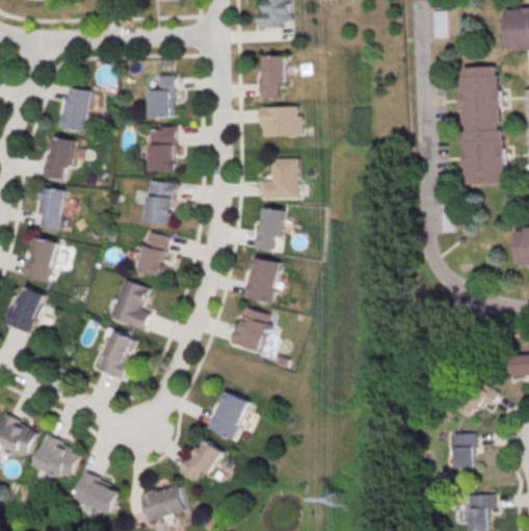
[(259,0),(259,27),(290,27),(289,0),(259,0)]
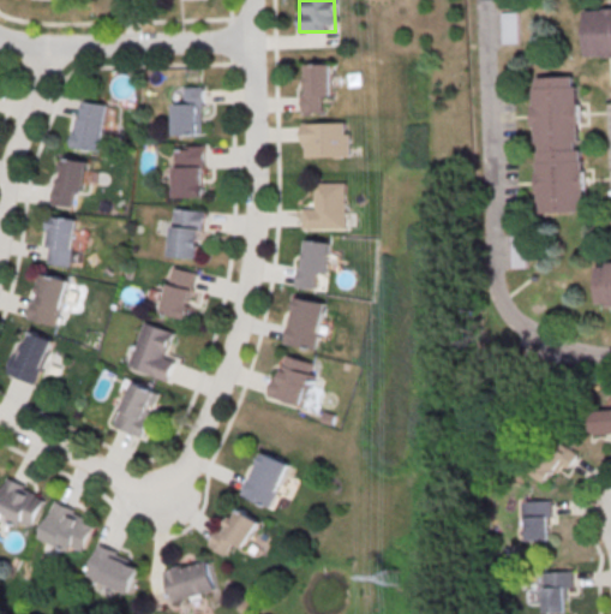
[(580,10),(610,9),(610,55),(581,57),(580,10)]
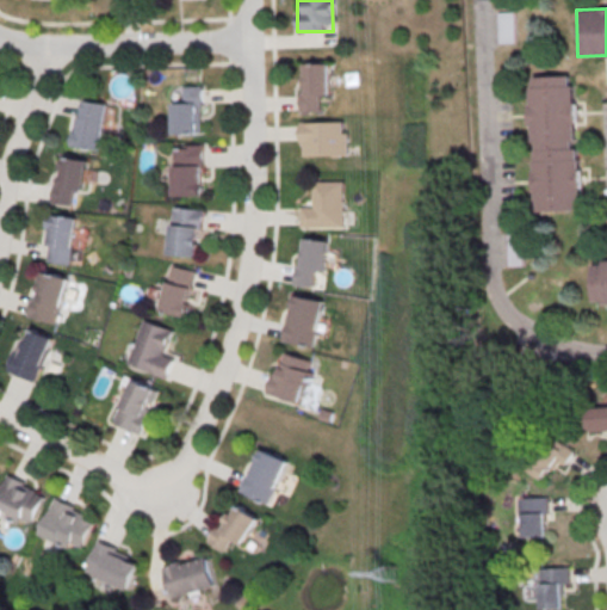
[(509,43),(509,13),(495,13),(495,43),(509,43)]
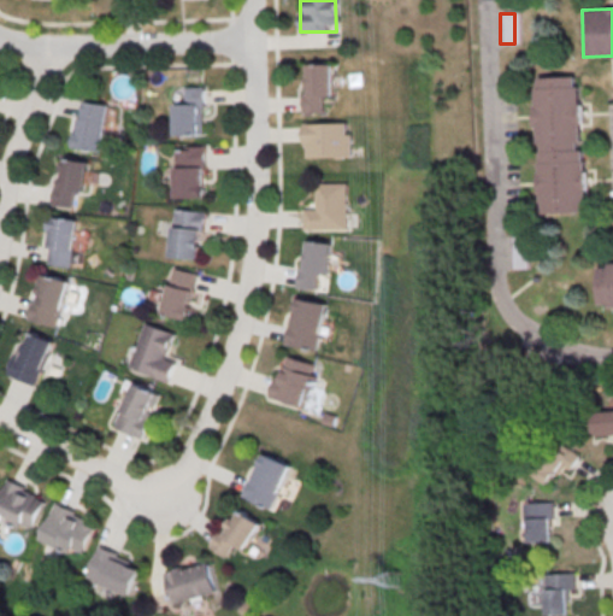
[(330,65),(301,65),(301,113),(322,113),(322,99),(330,99),(330,65)]
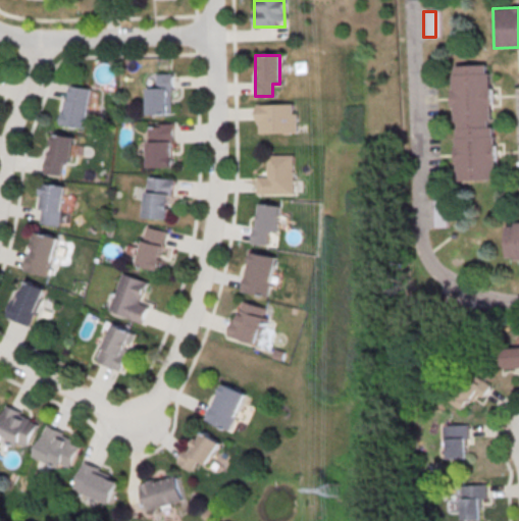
[(453,65),(484,64),(485,73),(487,73),(494,178),(457,180),(451,75),(454,75),(453,65)]
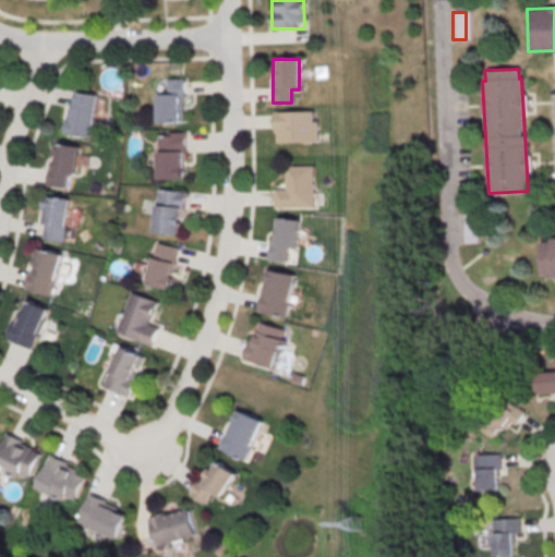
[(165,91),(156,91),(156,124),(183,124),(183,80),(165,80),(165,91)]
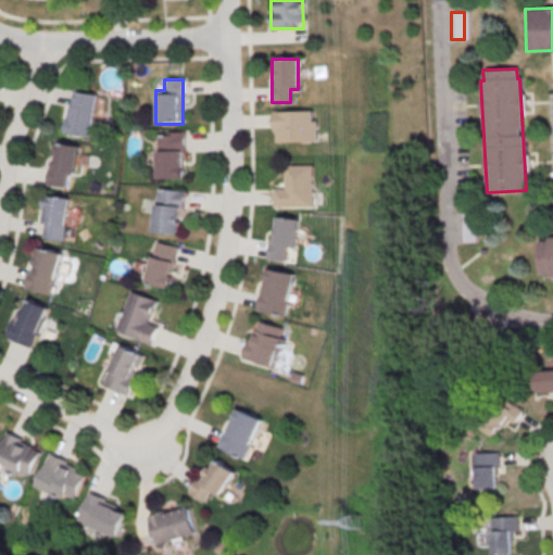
[(66,134),(89,137),(97,95),(73,91),(66,134)]
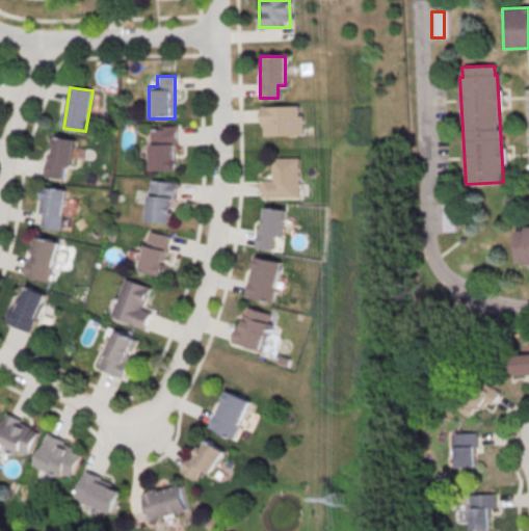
[(300,136),(300,107),(259,107),(259,136),(300,136)]
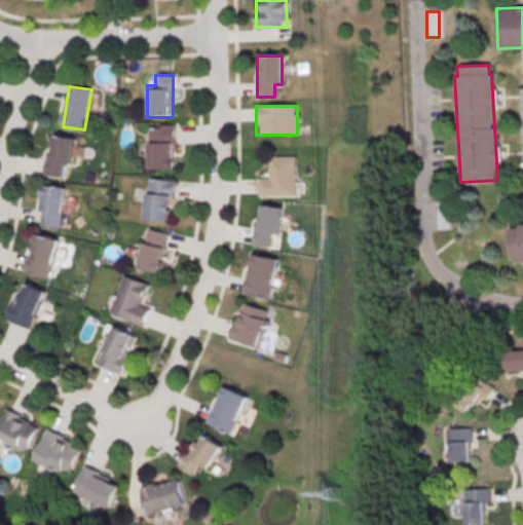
[(173,125),(148,125),(148,170),(173,170),(173,125)]
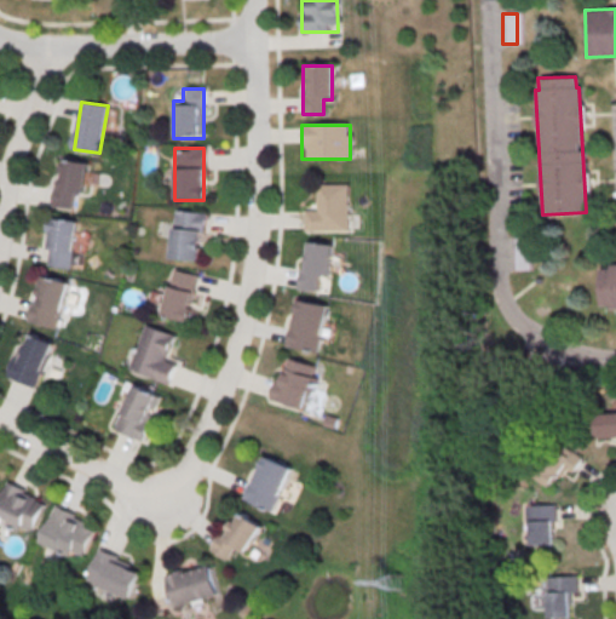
[(72,196),(81,199),(87,164),(59,159),(51,206),(70,210),(72,196)]
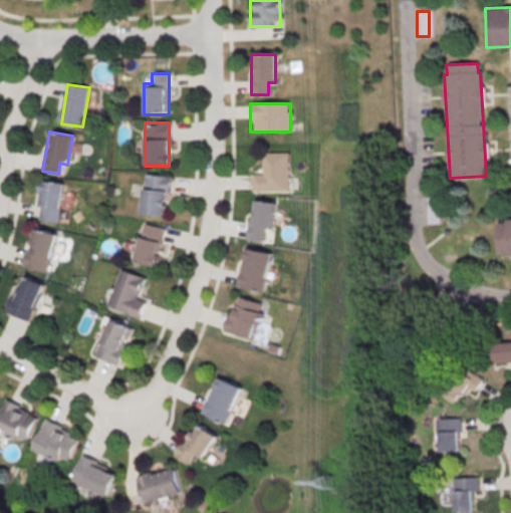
[(287,153),(262,153),(262,173),(251,173),(251,192),(287,192),(287,153)]
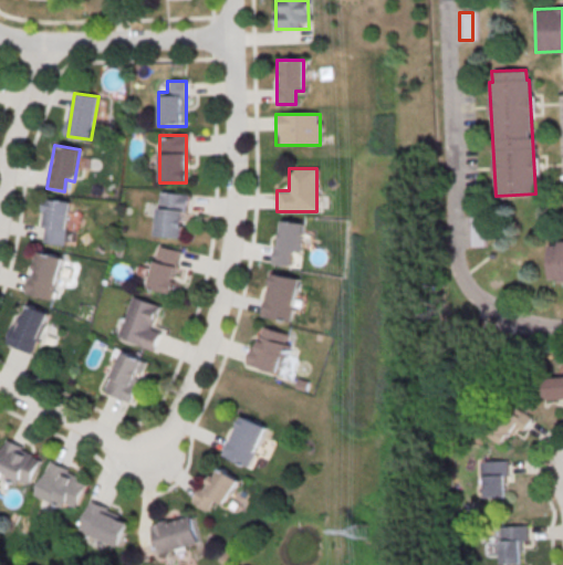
[(183,239),(186,195),(158,192),(156,237),(183,239)]
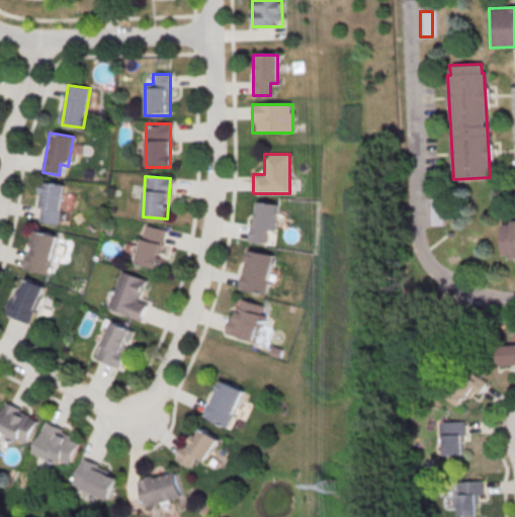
[(63,184),(39,183),(38,224),(62,225),(63,184)]
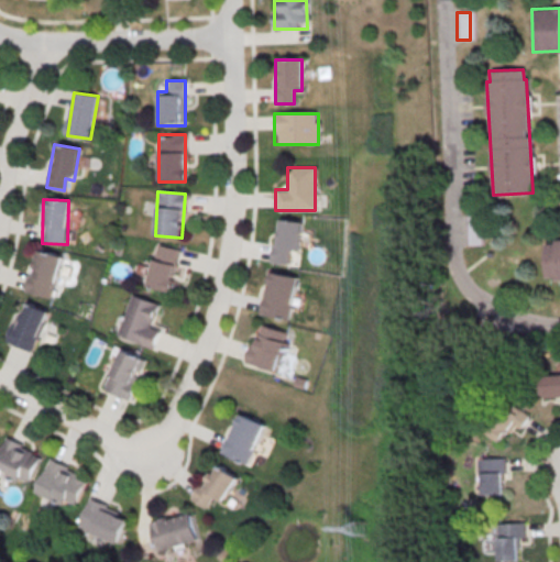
[(271,263),(295,266),(300,223),(276,219),(271,263)]
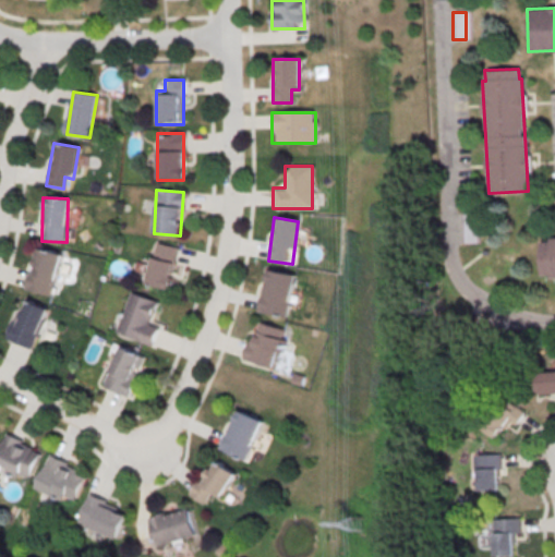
[(554,279),(554,235),(540,237),(540,280),(554,279)]
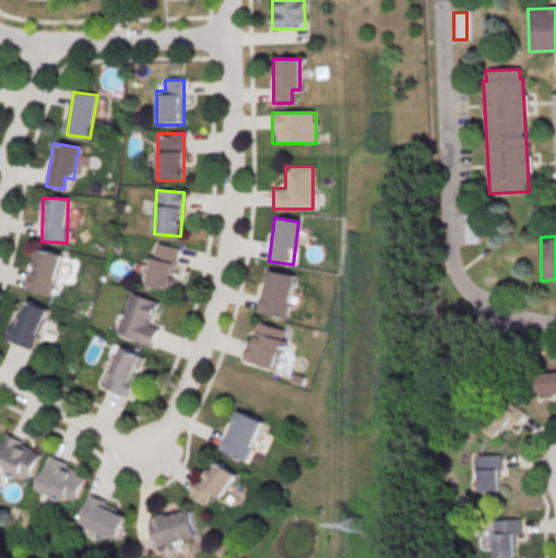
[(146,286),(169,291),(177,248),(154,244),(146,286)]
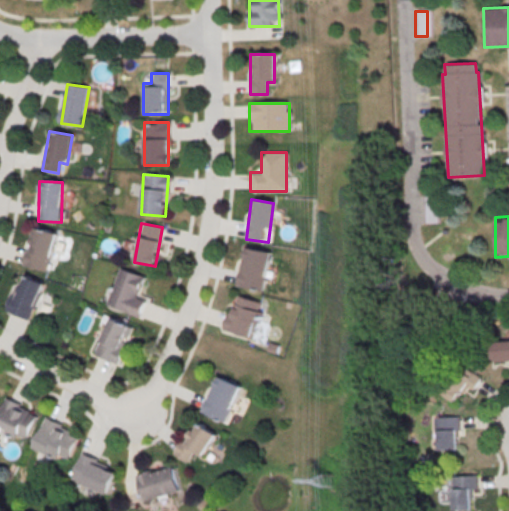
[(55,233),(31,228),(23,267),(46,272),(55,233)]
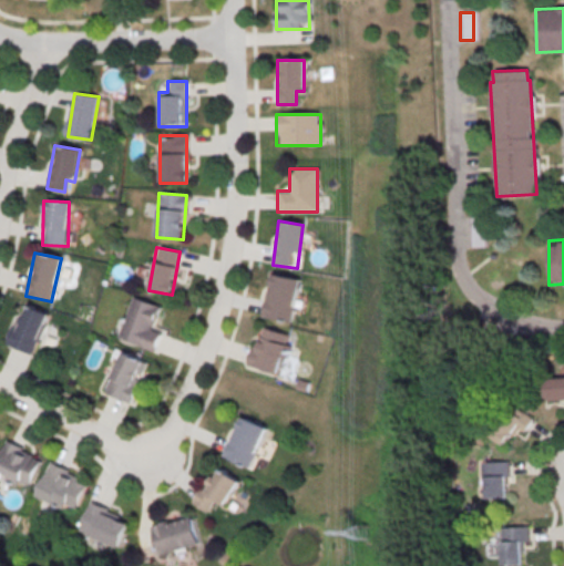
[(262,318),(289,323),(299,280),(270,274),(262,318)]
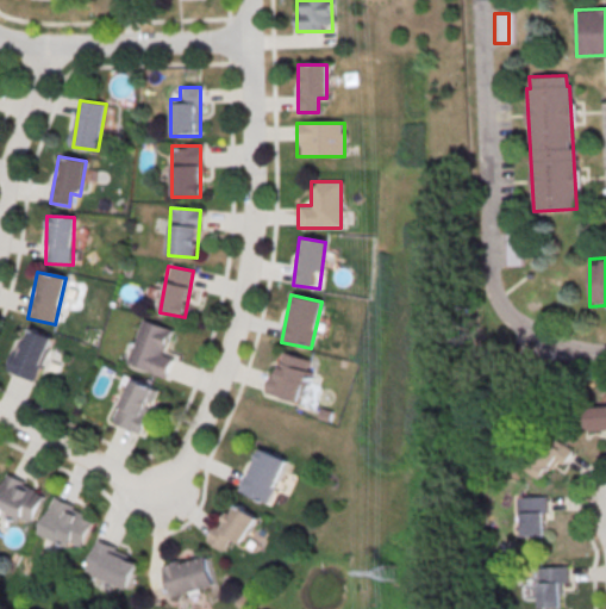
[(164,378),(172,355),(162,353),(169,329),(139,321),(125,365),(164,378)]
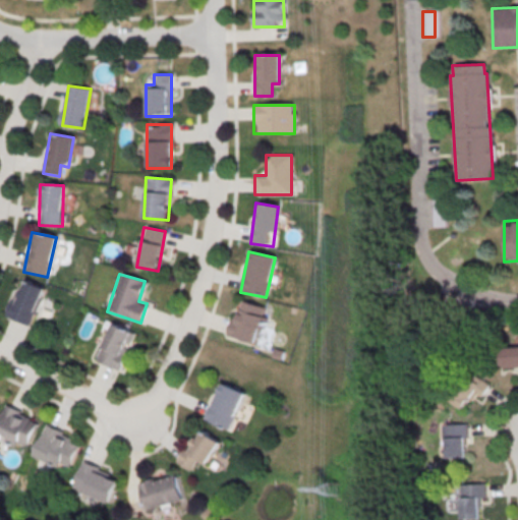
[(43,289),(20,280),(5,318),(29,327),(43,289)]
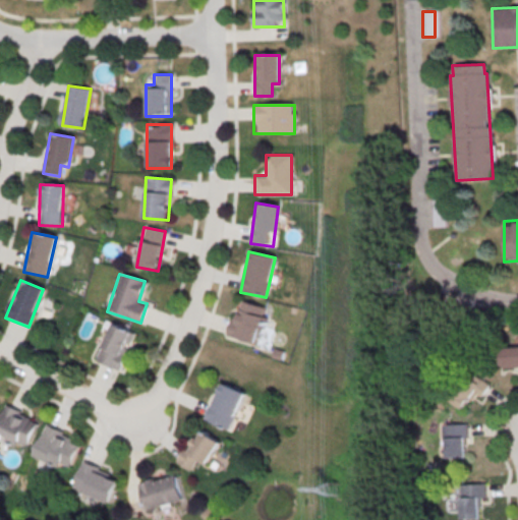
[(226,336),(256,345),(267,308),(236,299),(226,336)]
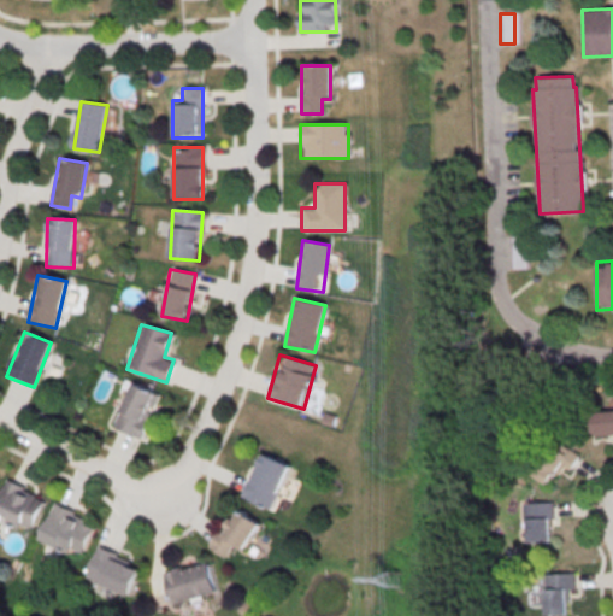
[(140,438),(157,394),(130,383),(113,428),(140,438)]
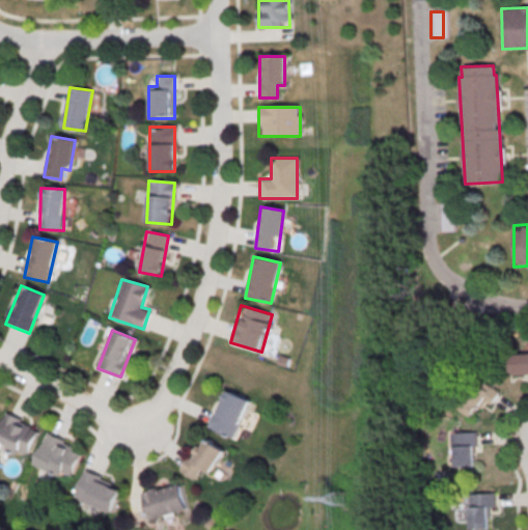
[(509,380),(527,379),(527,354),(509,355),(509,380)]
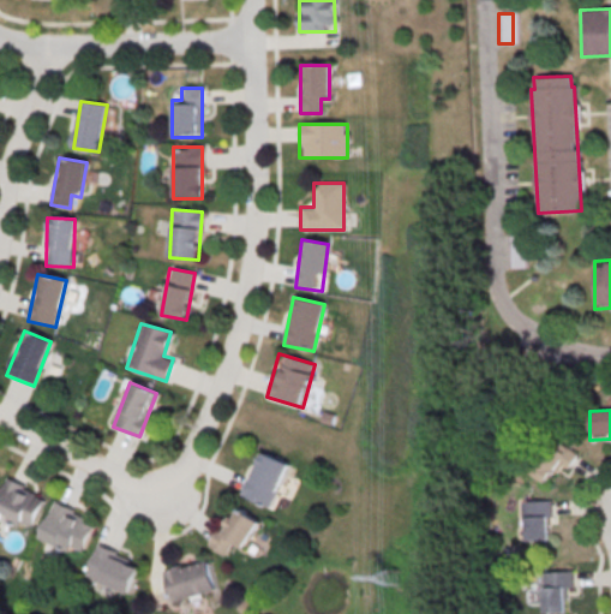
[(527,468),(545,486),(574,455),(556,439),(527,468)]
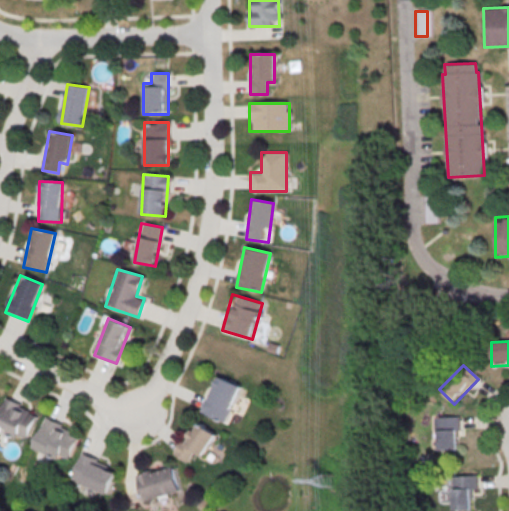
[(201,413),(224,424),(240,386),(217,376),(201,413)]
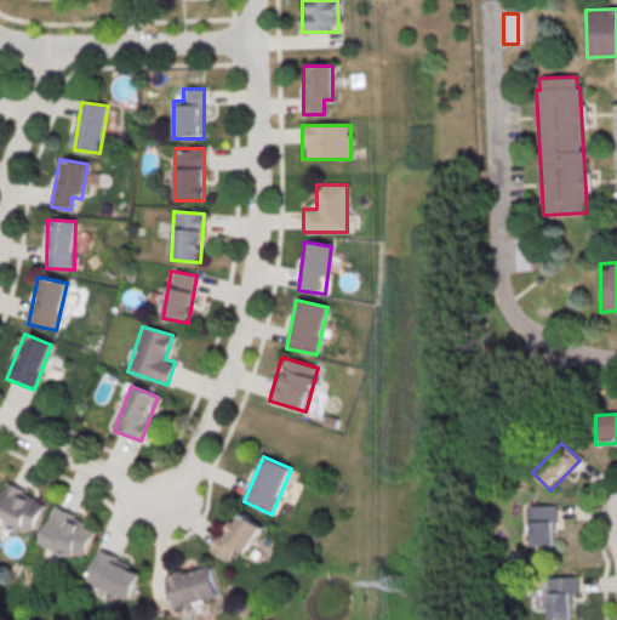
[(5,482),(0,493),(0,516),(7,519),(4,527),(17,533),(20,528),(29,533),(43,506),(33,501),(34,499),(21,493),(23,490),(5,482)]
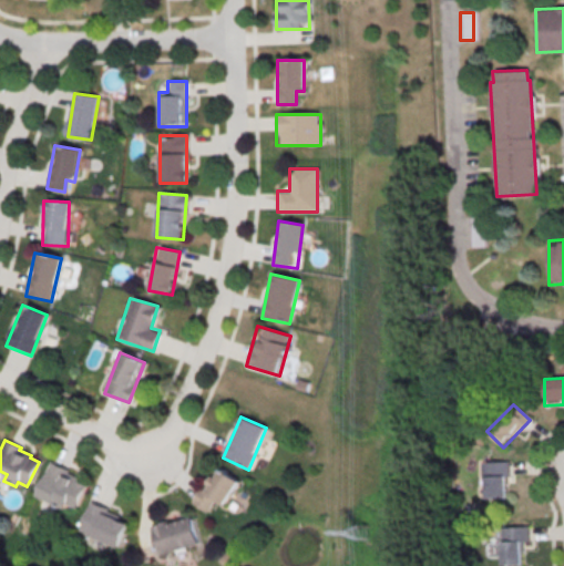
[(485,462),(485,498),(506,498),(506,462),(485,462)]
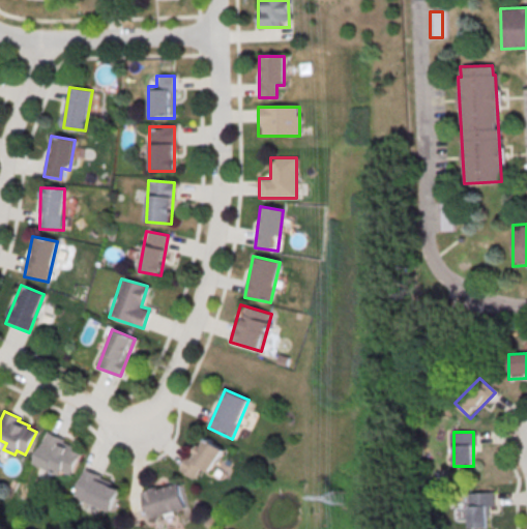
[(47,433),(31,464),(57,476),(59,472),(67,476),(79,453),(70,449),(71,447),(61,442),(62,440),(47,433)]
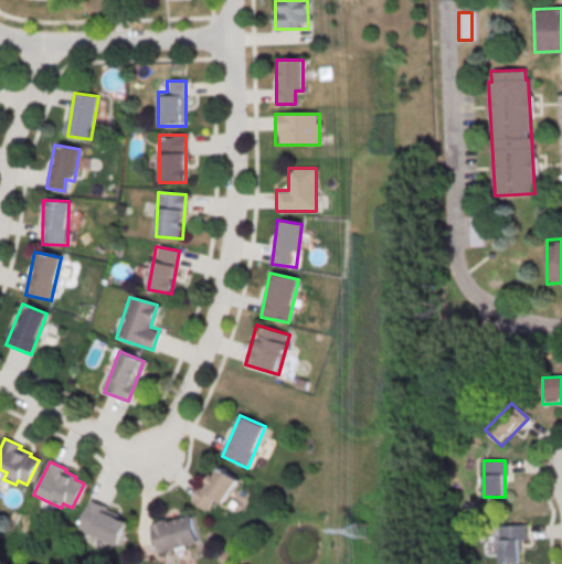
[(204,511),(212,501),(219,507),(237,481),(216,466),(191,501),(204,511)]
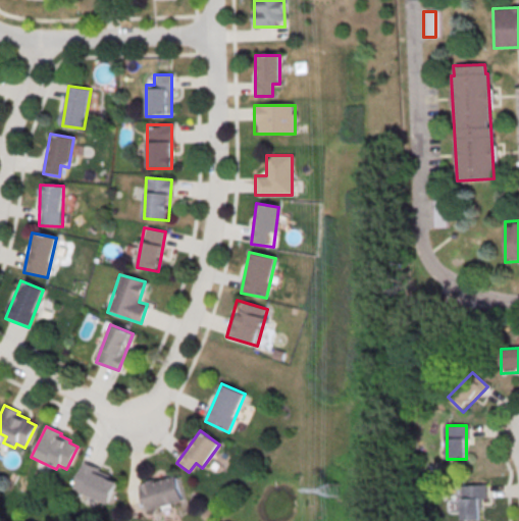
[(70,490),(108,505),(119,478),(82,463),(70,490)]
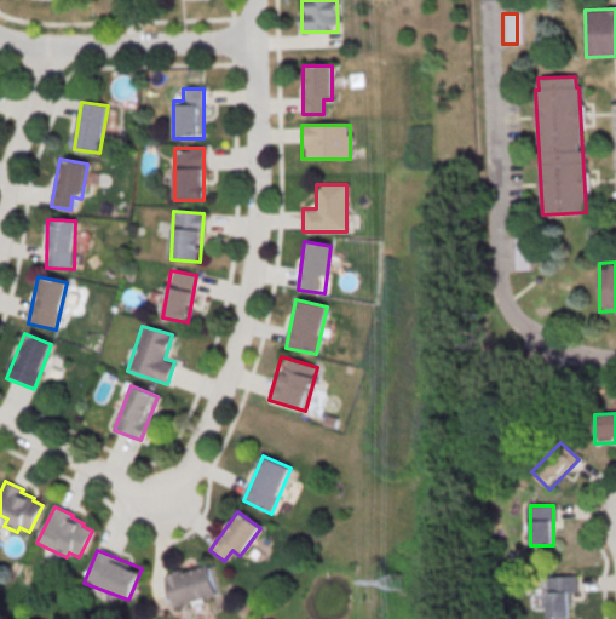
[(171,609),(218,596),(211,565),(162,578),(171,609)]
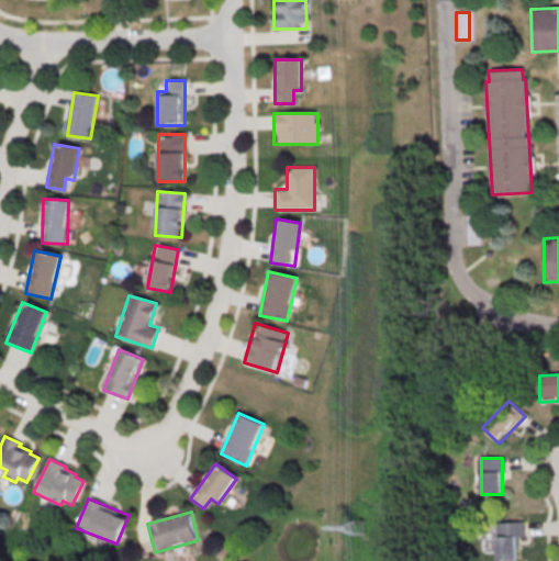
[(495,523),(495,560),(516,560),(515,548),(518,548),(517,537),(523,537),(523,522),(495,523)]
